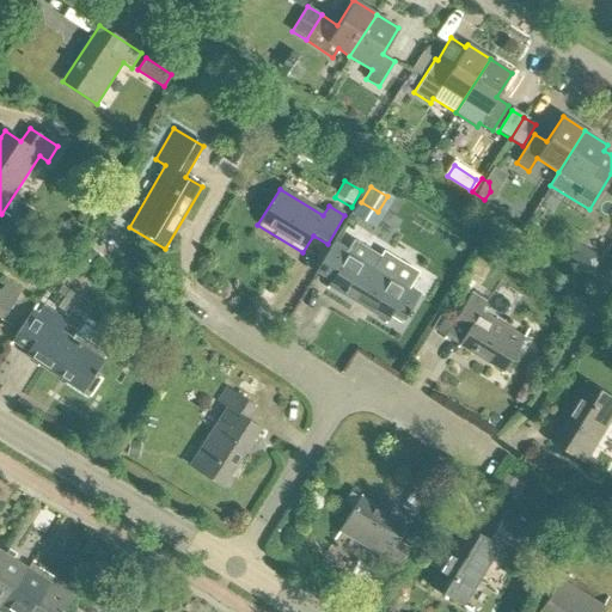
[(563,252),(589,268),(598,252),(573,238),(563,252)]
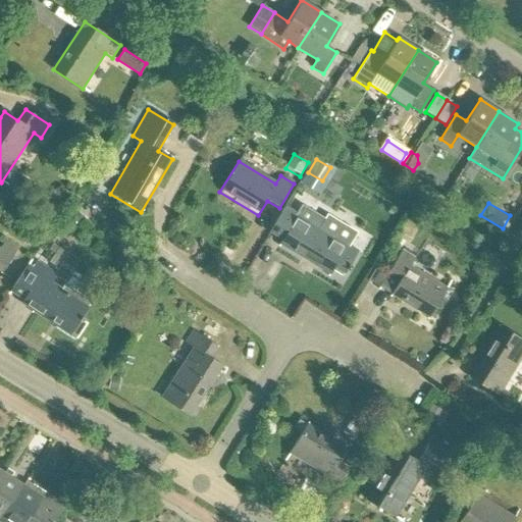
[(298,215),(286,208),(270,233),(282,241),(279,247),(328,276),(332,271),(342,276),(357,251),(348,245),(355,232),(326,215),(323,221),(302,208),(298,215)]
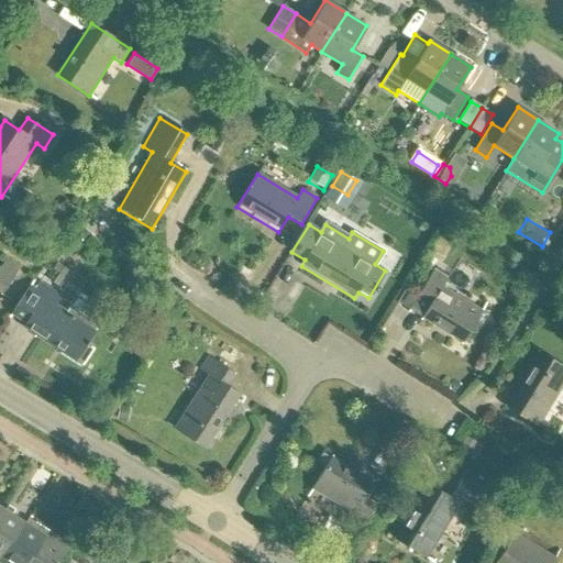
[(24,263),(31,266),(39,255),(32,251),(24,263)]
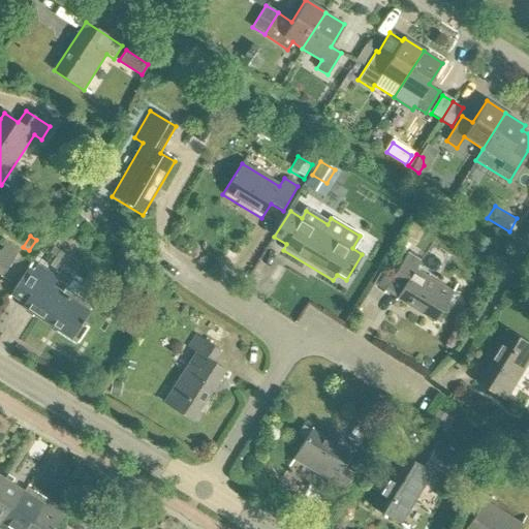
[(0,251),(0,277),(1,278),(17,253),(4,246),(0,251)]
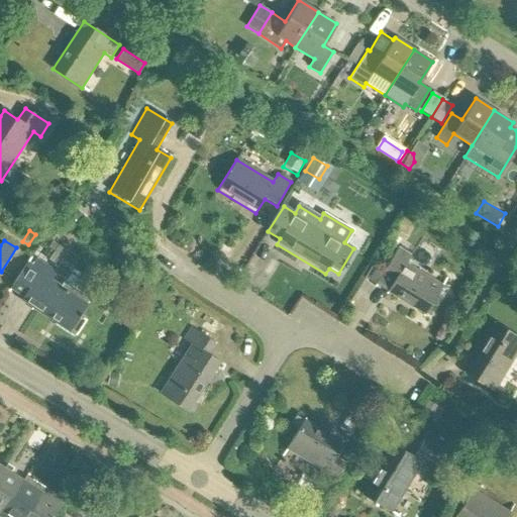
[(423,317),(441,286),(406,264),(410,256),(398,249),(376,284),(387,291),(386,294),(423,317)]
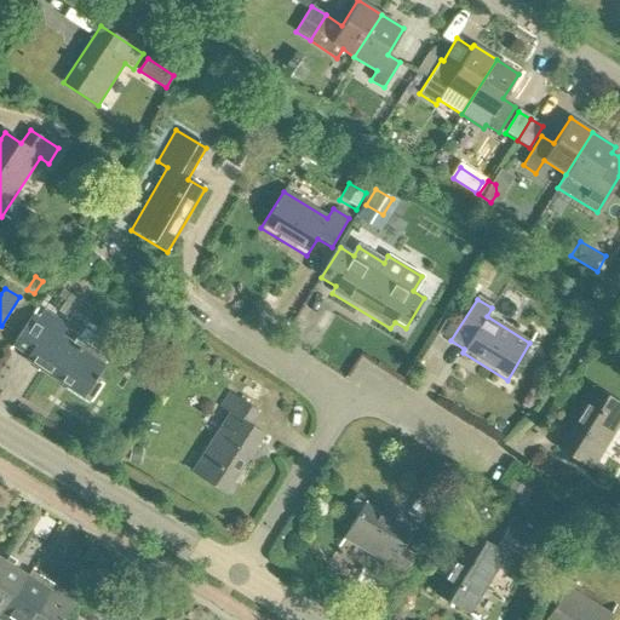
[(23,334),(15,348),(28,356),(26,360),(65,386),(63,390),(87,407),(103,383),(96,378),(104,365),(108,359),(116,346),(85,327),(74,345),(62,337),(67,328),(52,319),(39,310),(32,321),(26,331),(23,334)]
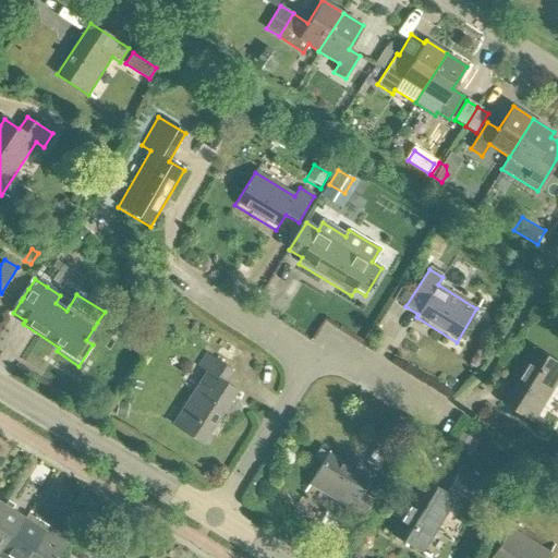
[(161,324),(166,316),(159,311),(154,318),(161,324)]
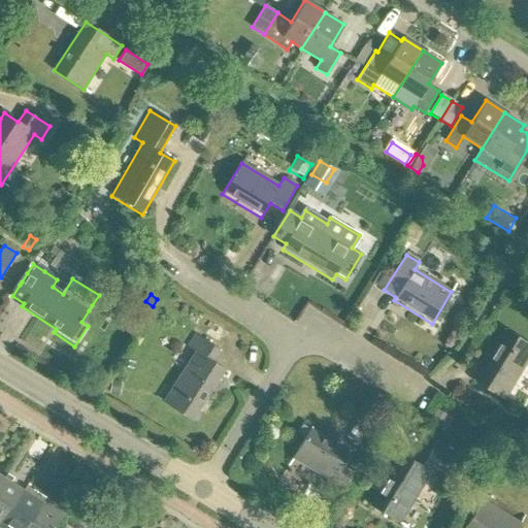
[(503,400),(527,361),(527,342),(504,329),(472,381),(503,400)]
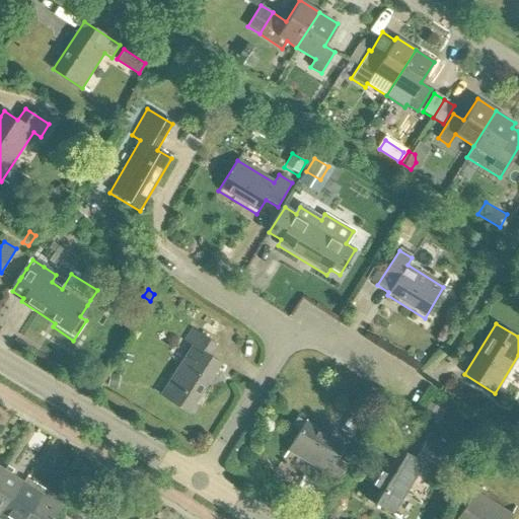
[(191,416),(223,365),(209,356),(217,345),(193,328),(184,342),(192,346),(159,395),(191,416)]
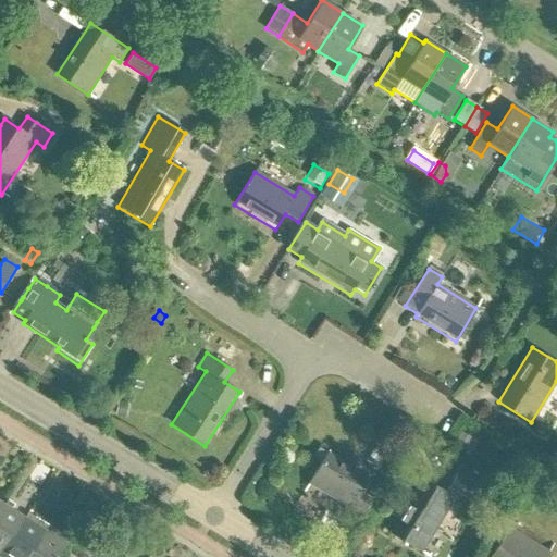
[(126,419),(127,405),(116,404),(115,417),(126,419)]
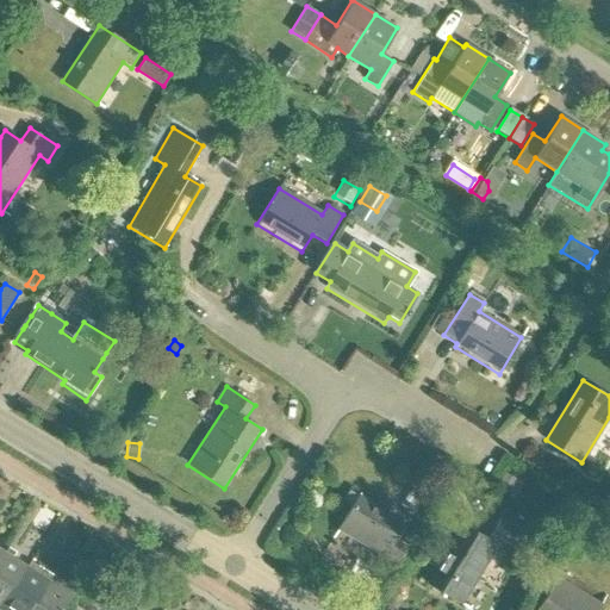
[(515,498),(522,487),(504,475),(497,487),(515,498)]
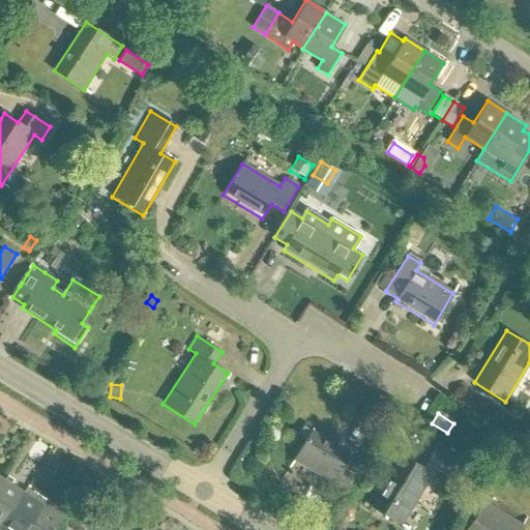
[(343,494),(354,475),(342,468),(351,452),(313,429),(293,460),(331,483),(330,487),(343,494)]
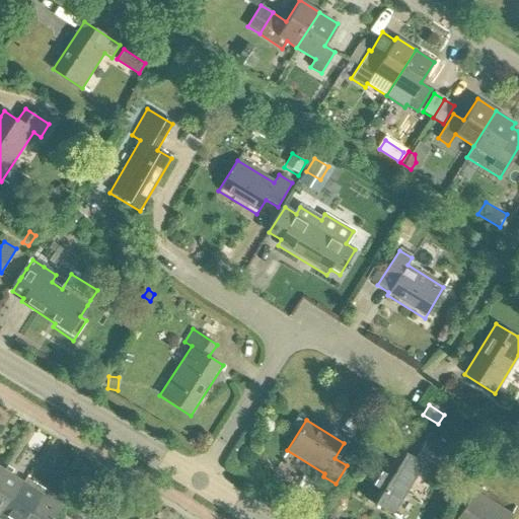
[(430,469),(444,446),(420,432),(406,453),(392,445),(361,496),(392,515),(423,464),(430,469)]
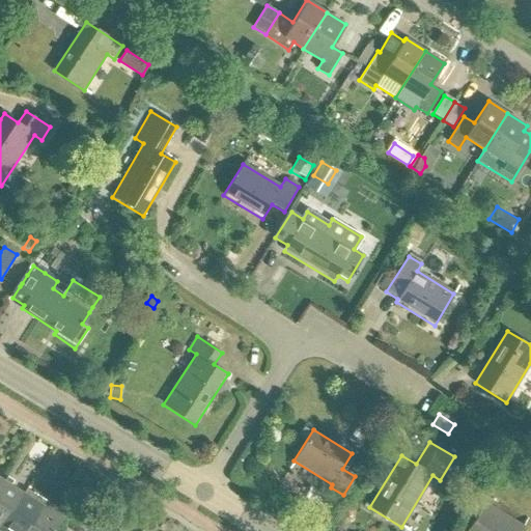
[(0,487),(0,529),(0,530),(26,492),(12,482),(14,480),(8,476),(6,479),(0,487)]
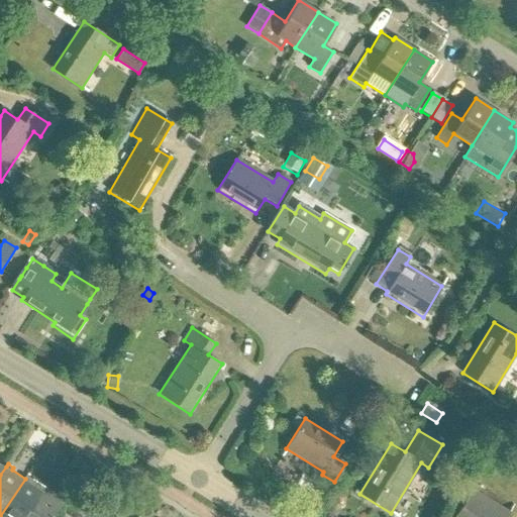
[(25,516),(44,488),(26,476),(25,479),(0,516),(0,515),(0,516),(25,516)]
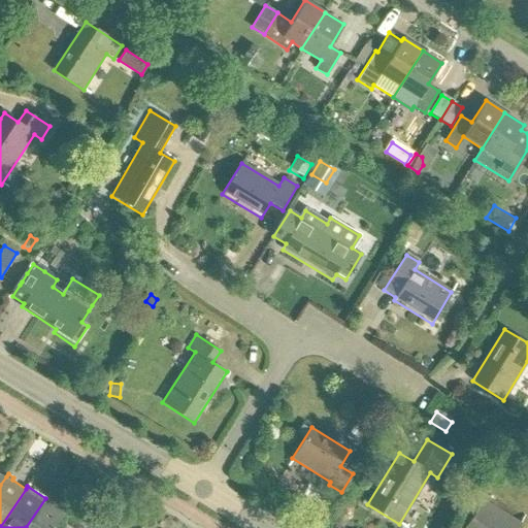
[(54,527),(65,510),(45,498),(26,527),(54,527)]
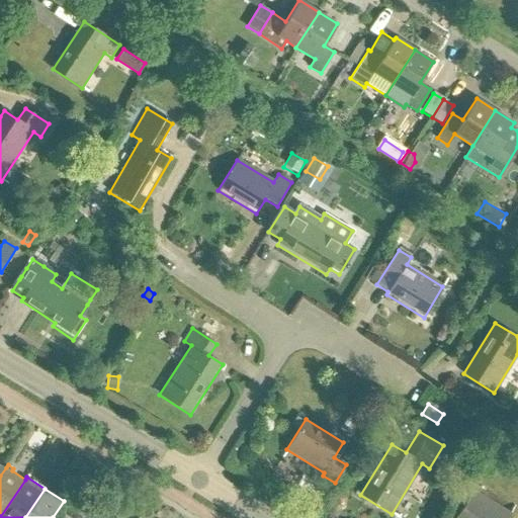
[(508,517),(511,514),(472,491),(455,517),(508,517)]
